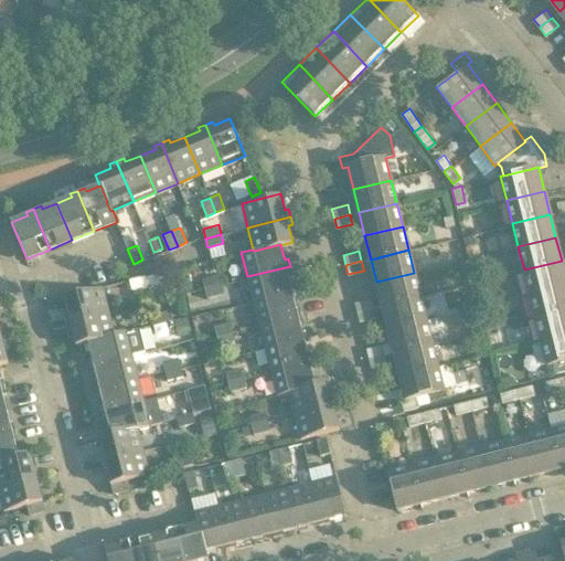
[(564,274),(562,261),(524,270),(530,293),(564,283),(564,274)]
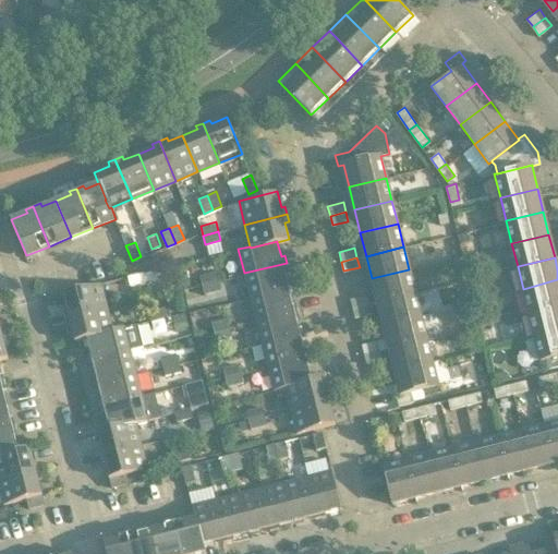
[(287,263),(244,273),(250,297),(289,287),(284,272),(288,271),(287,263)]
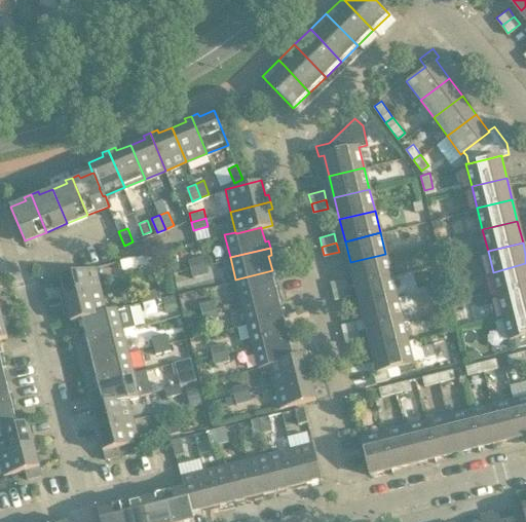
[(385,254),(350,262),(355,284),(390,275),(385,254)]
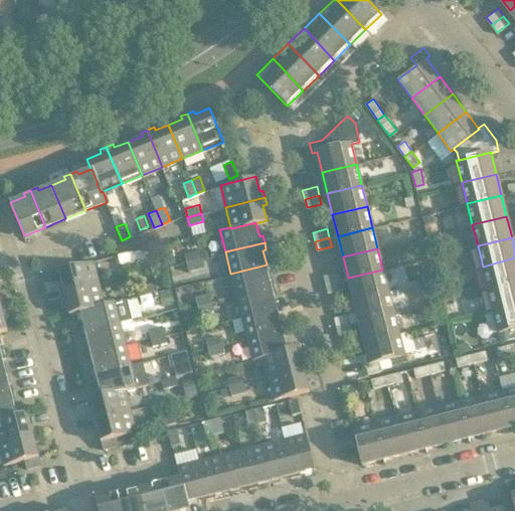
[(199,249),(184,253),(186,262),(201,259),(199,249)]
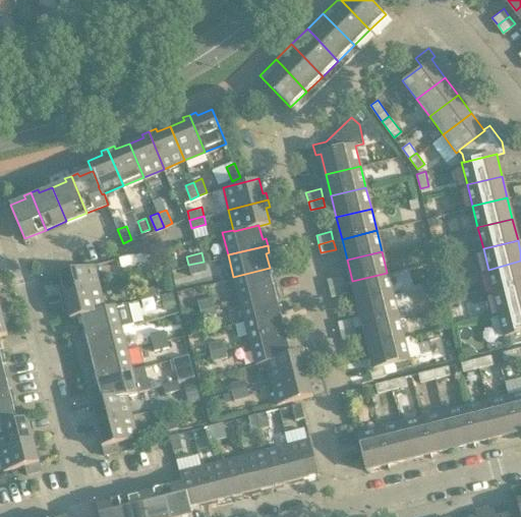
[(134,253),(119,256),(121,266),(136,262),(134,253)]
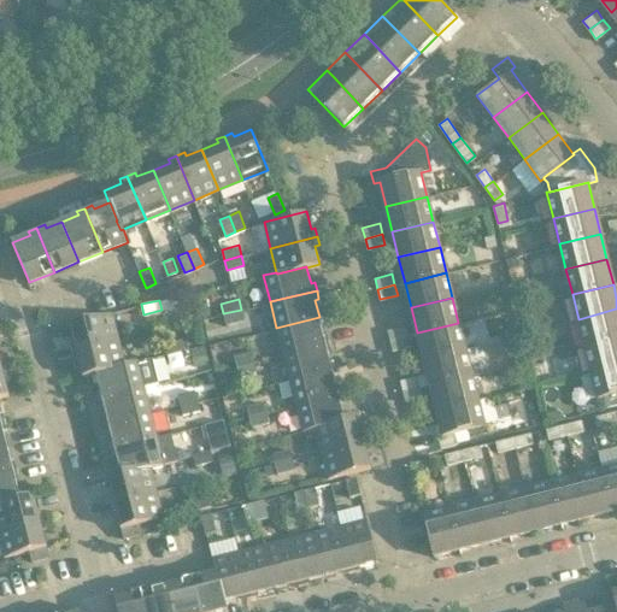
[(616,309),(579,319),(585,345),(616,336),(616,309)]
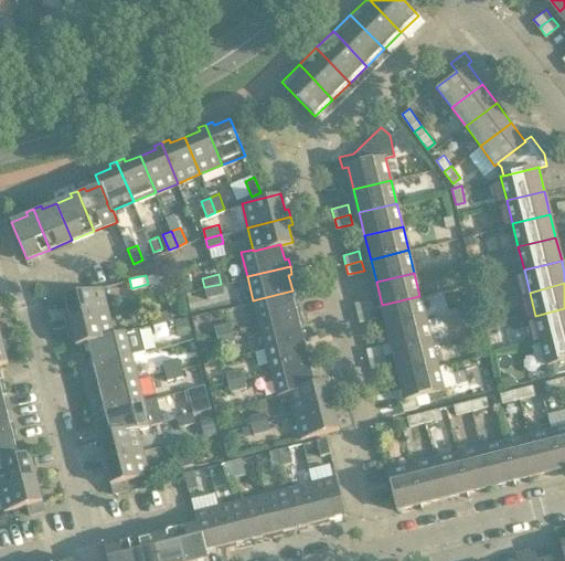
[(221,284),(204,287),(208,297),(223,293),(221,284)]
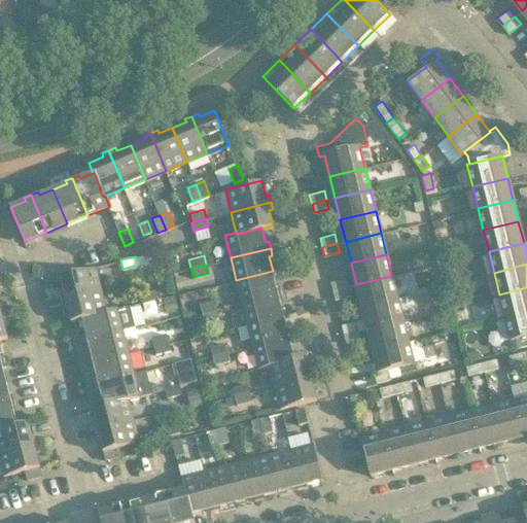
[(60,291),(62,299),(101,289),(96,267),(60,275),(64,291),(60,291)]
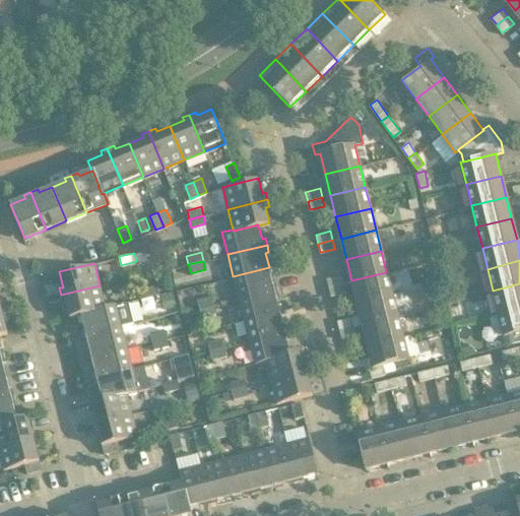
[(269,267),(233,276),(239,298),(277,287),(275,281),(272,281),(269,267)]
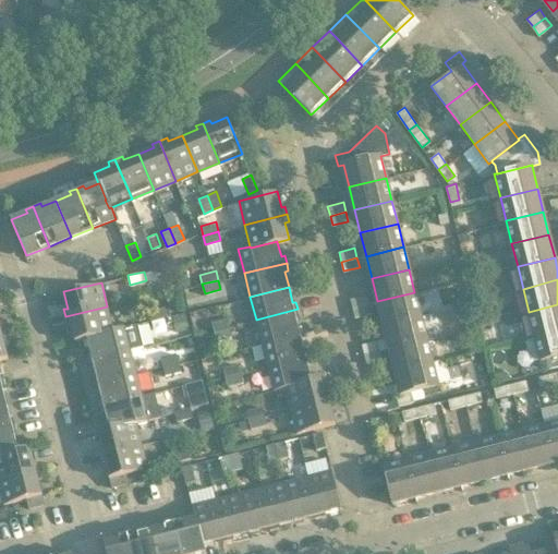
[(414,292),(377,301),(383,324),(421,315),(414,292)]
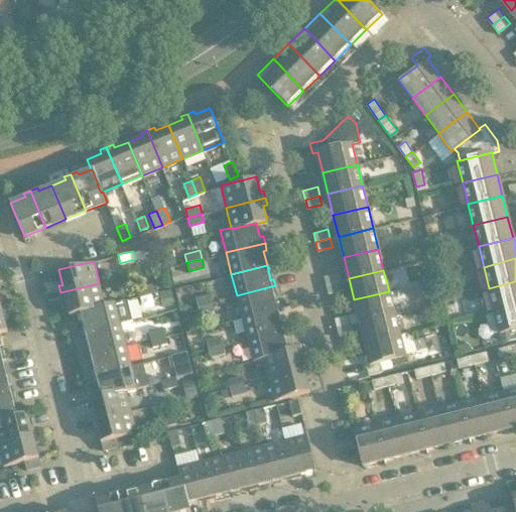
[(339,272),(324,275),(327,284),(341,280),(339,272)]
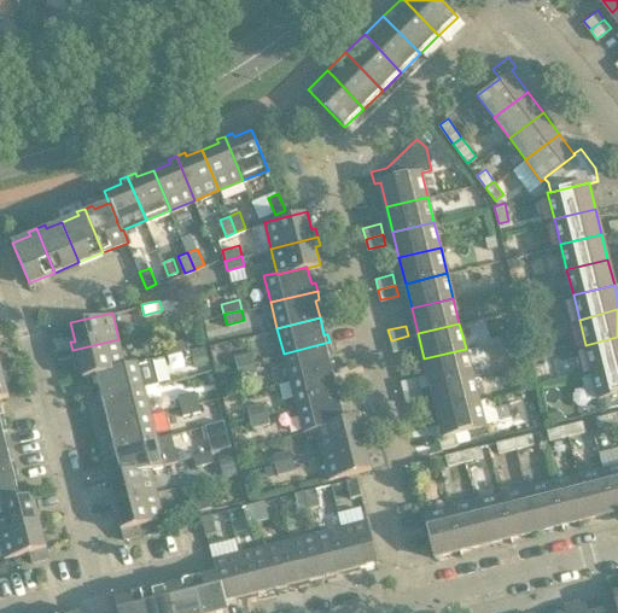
[(408,336),(391,340),(394,351),(410,346),(408,336)]
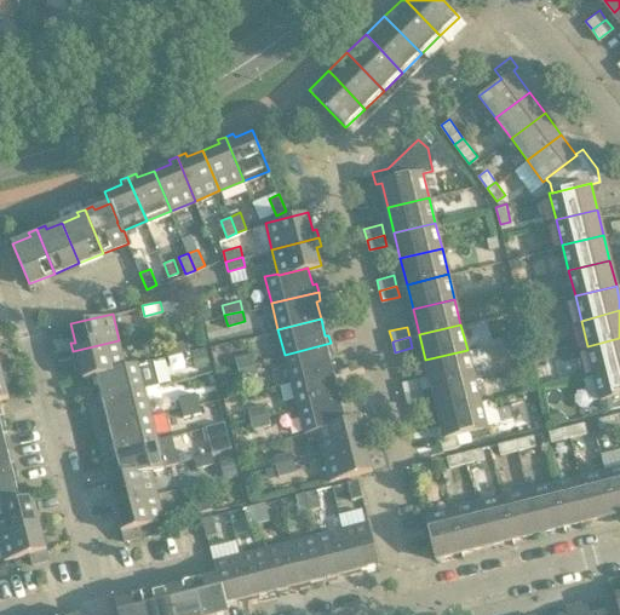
[(619,338),(587,346),(593,372),(619,365),(619,338)]
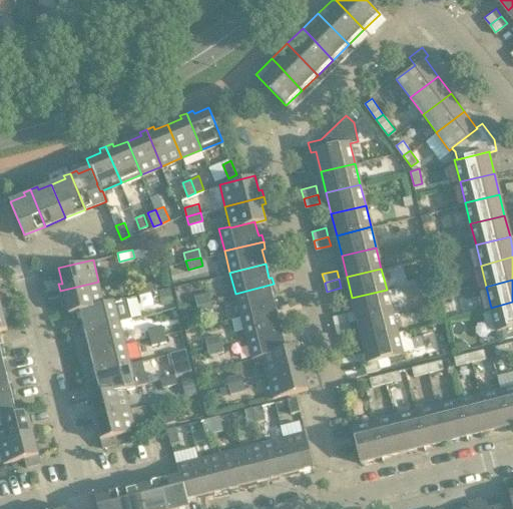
[(98,282),(60,291),(62,298),(65,297),(69,312),(80,310),(79,309),(104,303),(103,301),(98,282)]
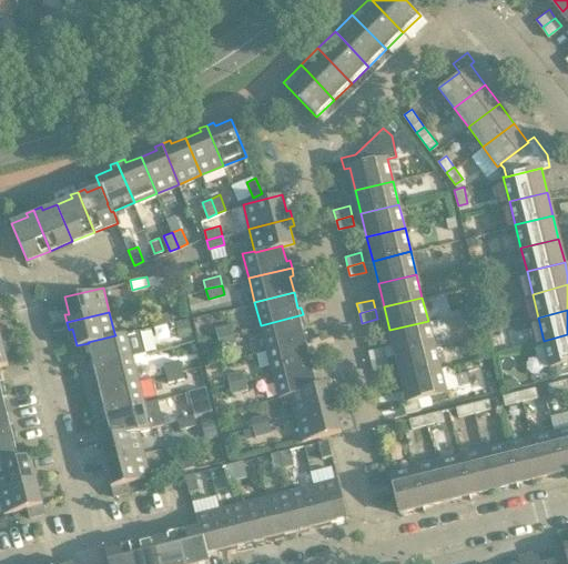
[(168,312),(152,315),(154,325),(170,321),(168,312)]
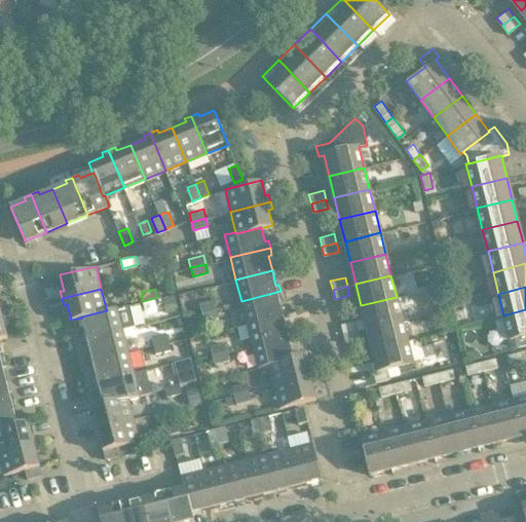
[(280,291),(241,301),(247,323),(283,313),(279,299),(283,298),(280,291)]
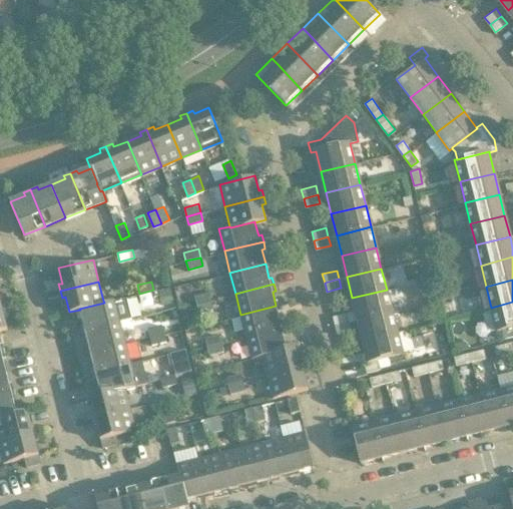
[(387,290),(352,298),(358,319),(392,311),(387,290)]
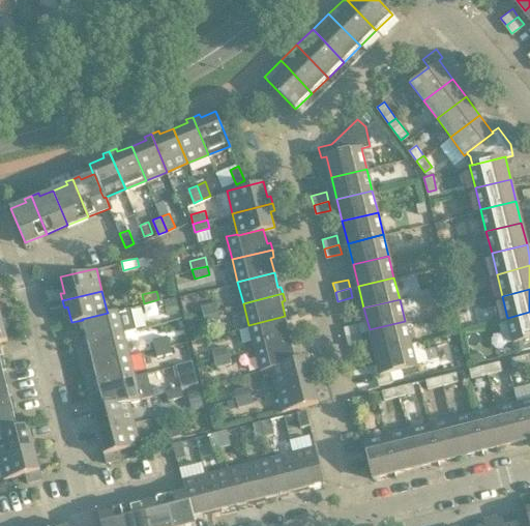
[(215,301),(201,304),(203,314),(217,310),(215,301)]
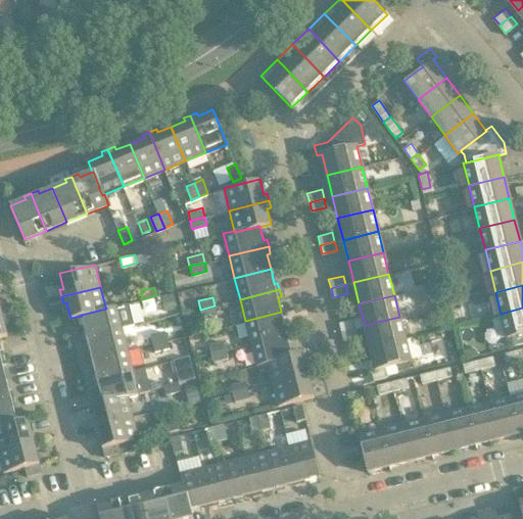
[(116,304),(105,307),(106,309),(81,315),(82,316),(86,333),(83,334),(83,336),(123,327),(134,324),(129,302),(116,305),(116,304)]
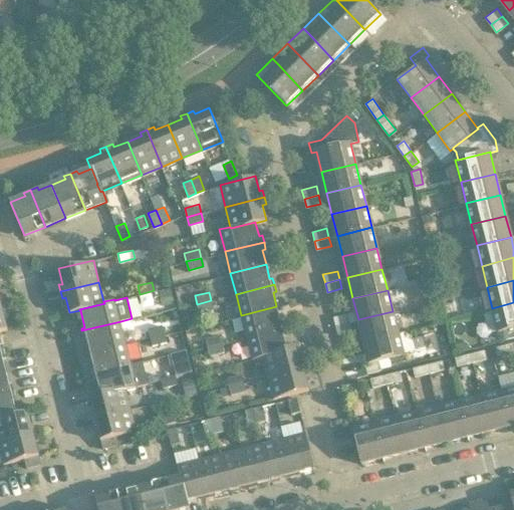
[(211,300),(197,304),(199,312),(213,309),(211,300)]
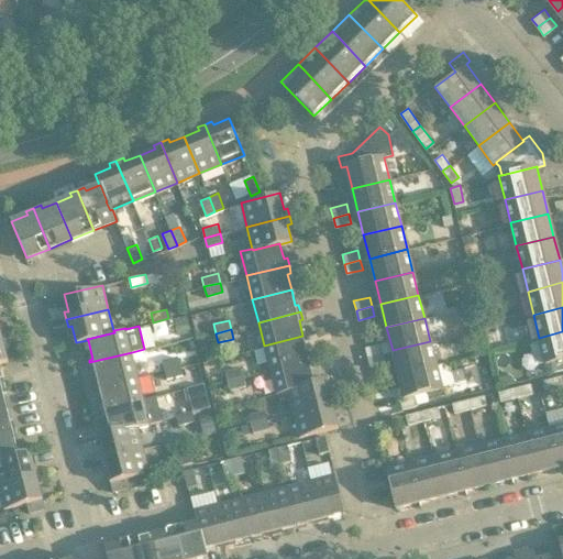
[(562,331),(539,338),(545,362),(562,357),(562,331)]
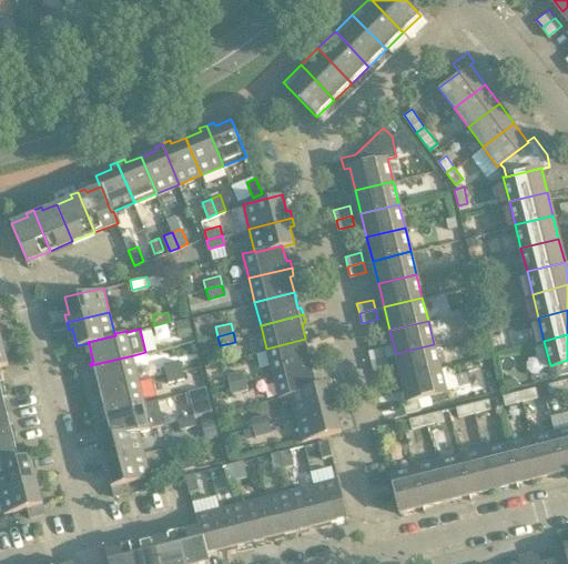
[(311,360),(305,339),(266,349),(272,372),(315,361),(314,359),(311,360)]
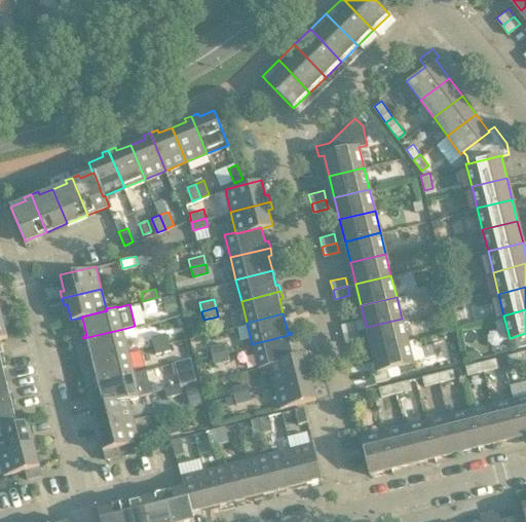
[(402,319),(367,327),(372,348),(407,340),(402,319)]
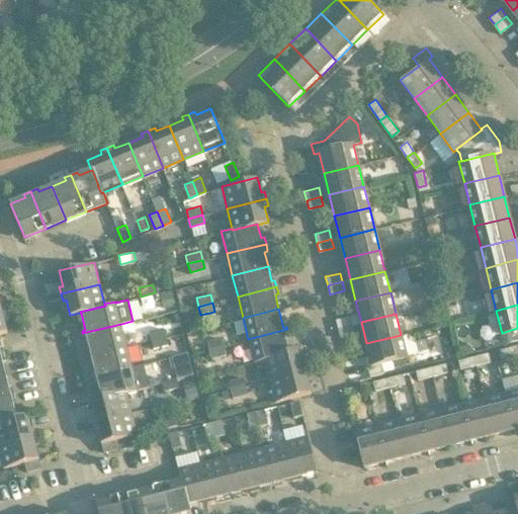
[(350,316),(336,319),(338,328),(353,324),(350,316)]
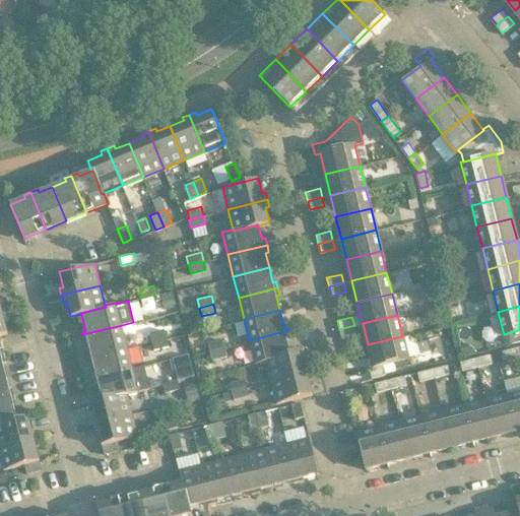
[(127,346),(122,325),(82,334),(83,337),(86,336),(91,356),(127,346)]
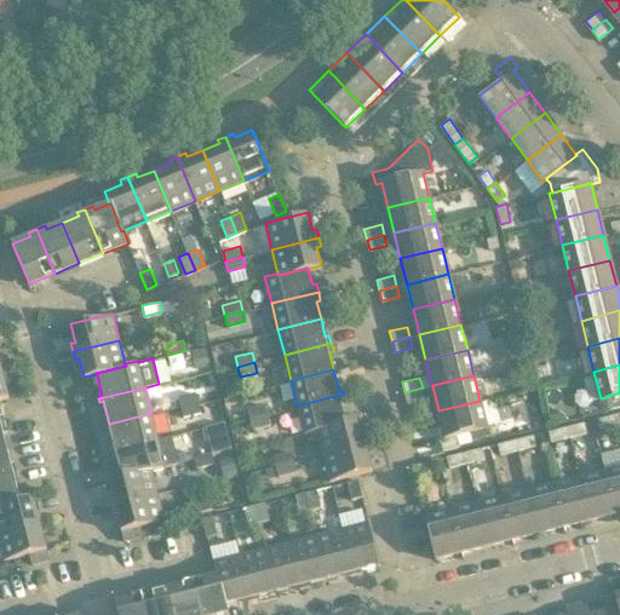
[(423,388),(405,392),(407,403),(425,398),(423,388)]
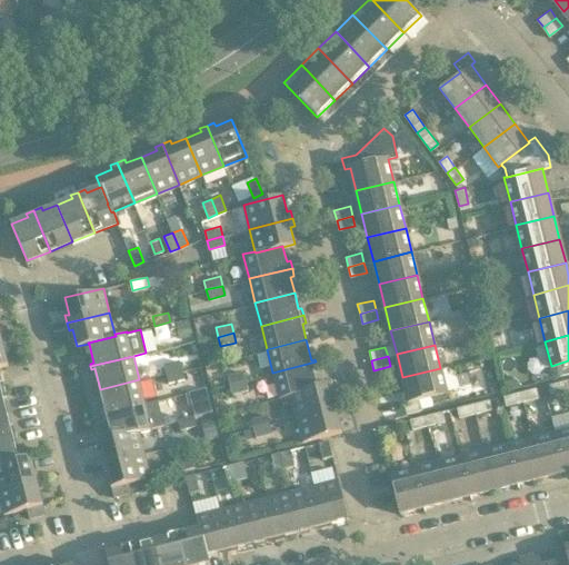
[(180,359),(163,363),(166,373),(182,368),(180,359)]
